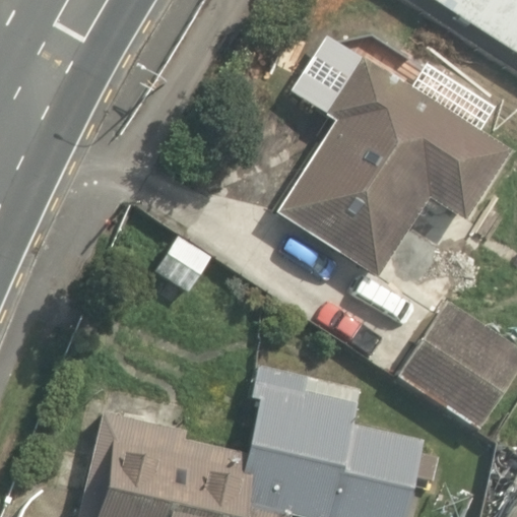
[(516,0),(435,0),(516,53),(516,0)]
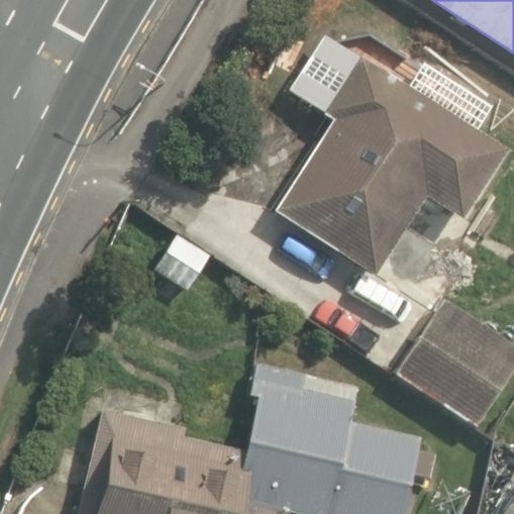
[(502,140),(367,64),(278,222),(368,274),(411,197),(455,221),(502,140)]
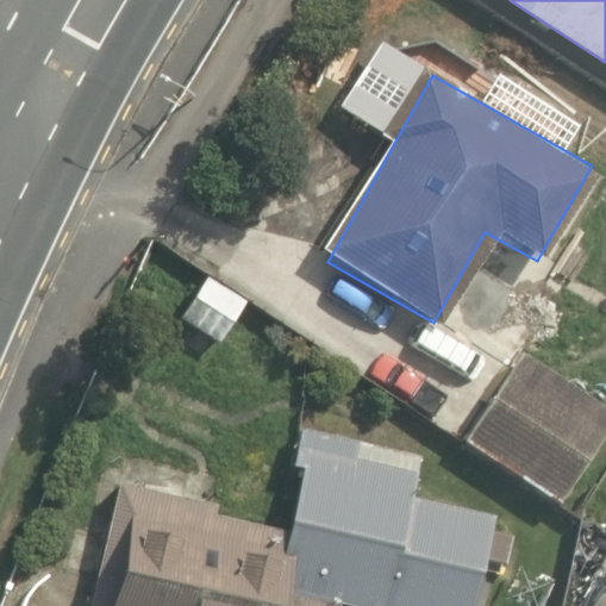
[(605,422),(513,364),(470,435),(568,495),(605,433),(605,422)]
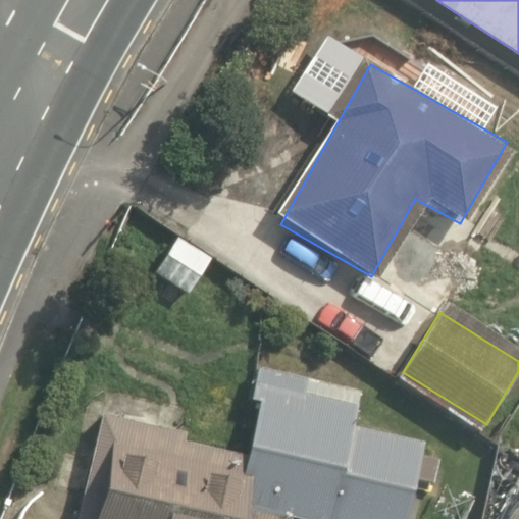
[(406,518),(413,494),(426,446),(353,425),(362,391),(272,366),(250,449),(107,410),(76,518),(406,518)]
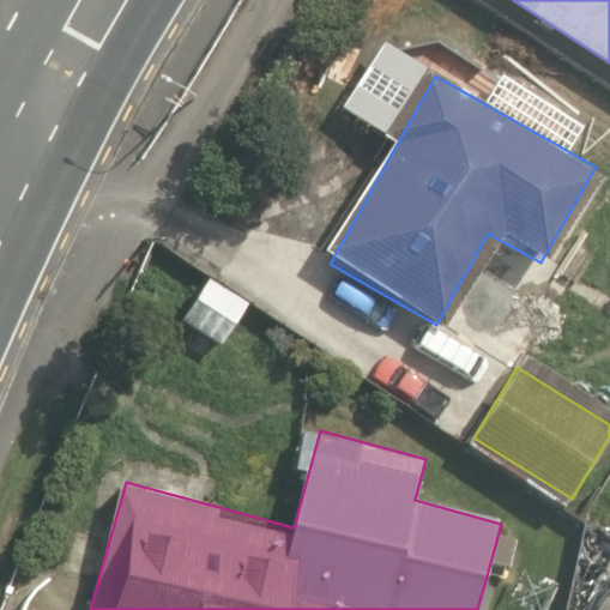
[(609,562),(580,609),(609,609),(609,562)]
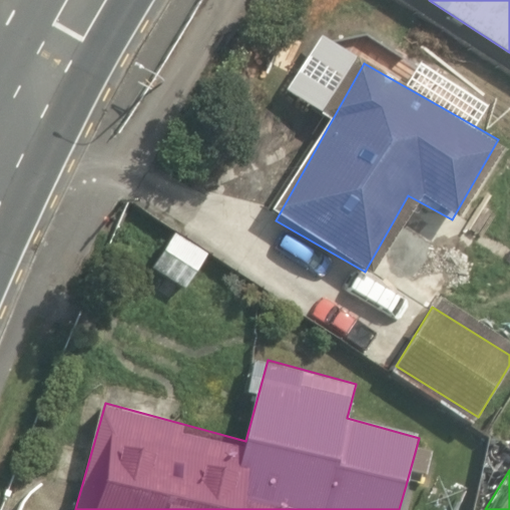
All buildings are outlined.
